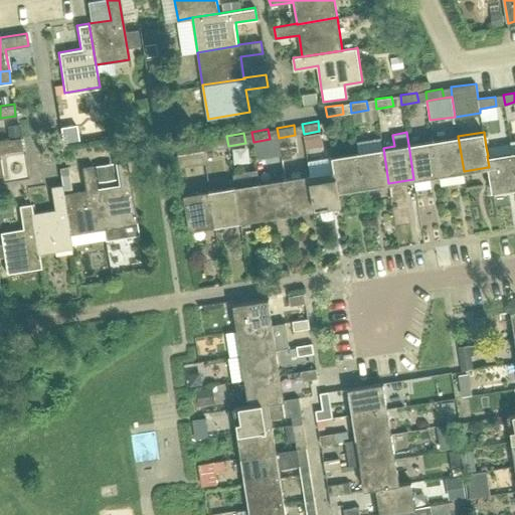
[(439,175),(464,171),(458,136),(433,140),(439,175)]
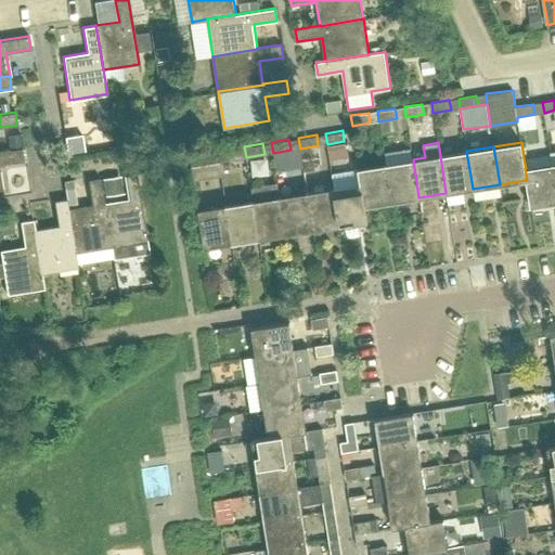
[(0,164),(23,160),(21,147),(0,150),(0,189),(2,189),(0,177),(0,164)]
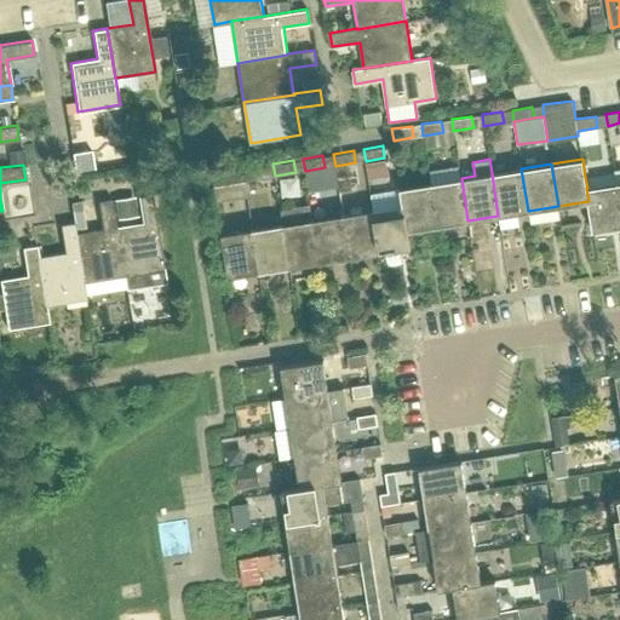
[(464,165),(437,170),(440,181),(466,176),(464,165)]
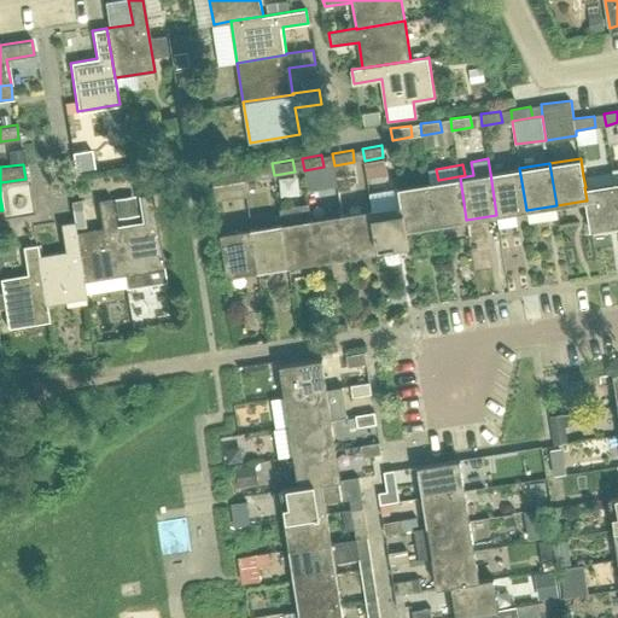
[(244,180),(264,176),(262,165),(242,169),(244,180)]
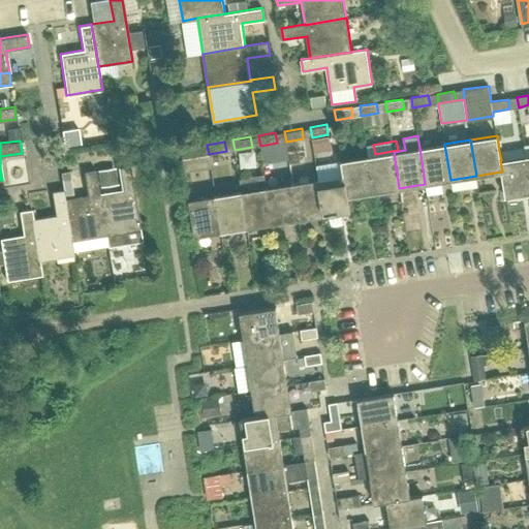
[(425,184),(450,180),(444,144),(419,148),(425,184)]
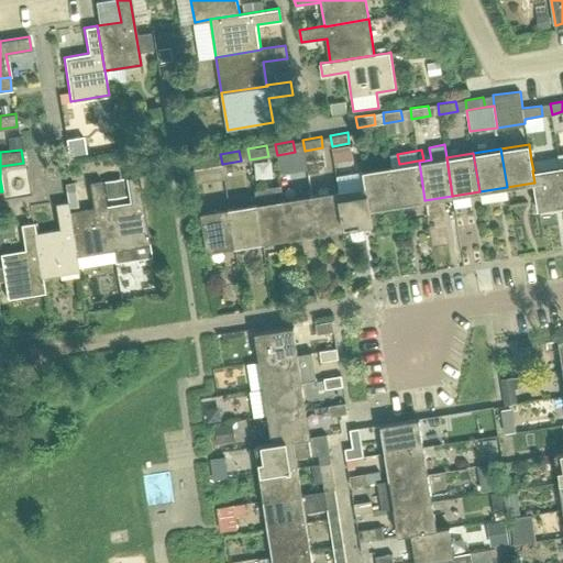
[(196,168),(213,166),(211,155),(194,158),(196,168)]
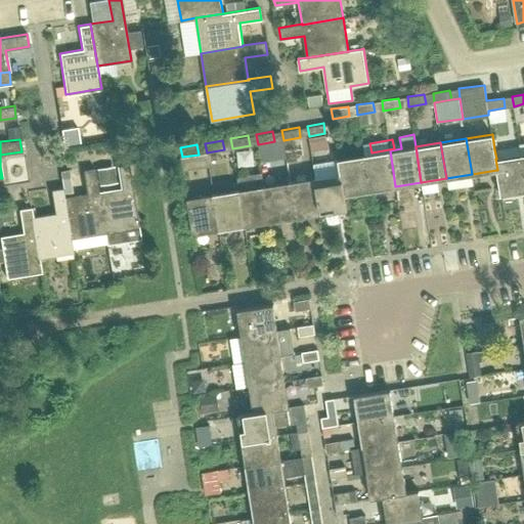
[(500,194),(523,190),(523,171),(521,155),(520,145),(494,149),(496,159),(495,159),(497,170),(496,170),(500,194)]
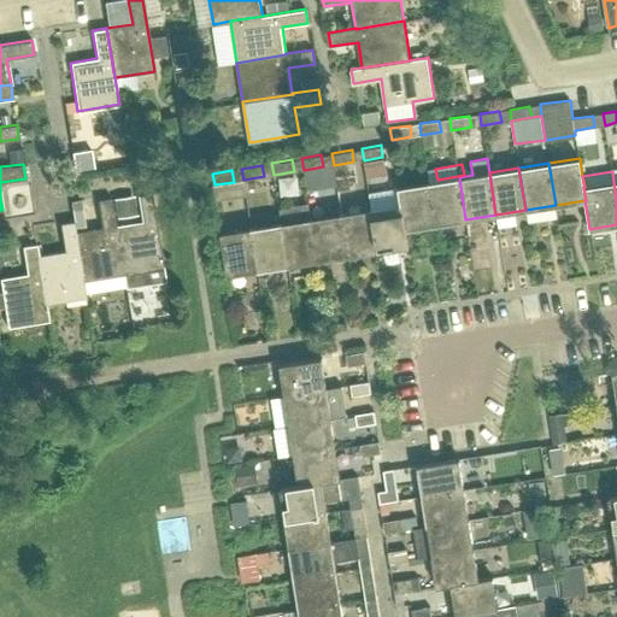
[(435,224),(465,219),(459,177),(429,182),(435,224)]
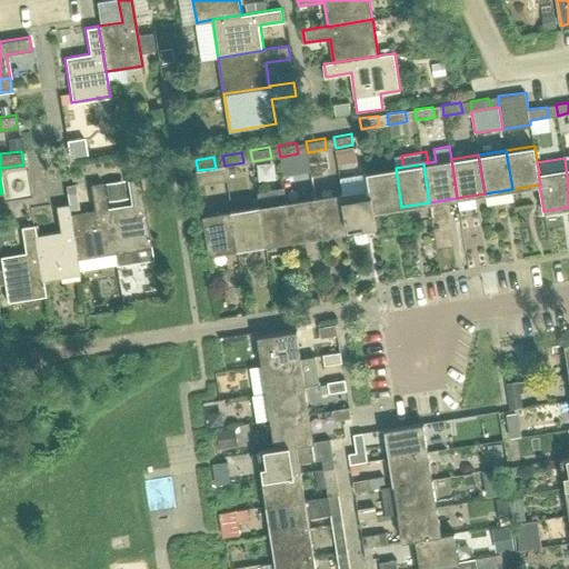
[(375,211),(401,207),(396,168),(367,172),(367,175),(369,188),(370,188),(373,211),(375,211)]
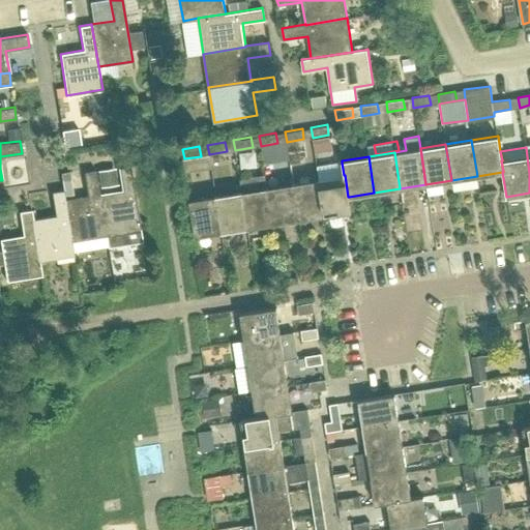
[(319,179),(325,215),(351,211),(349,197),(348,197),(345,175),(344,175),(342,163),(317,167),(319,179)]
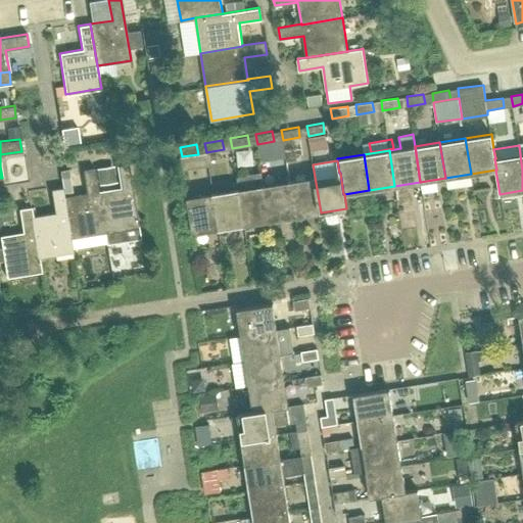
[(98,191),(97,191),(104,233),(105,243),(140,237),(128,162),(128,161),(115,163),(120,187),(98,191)]
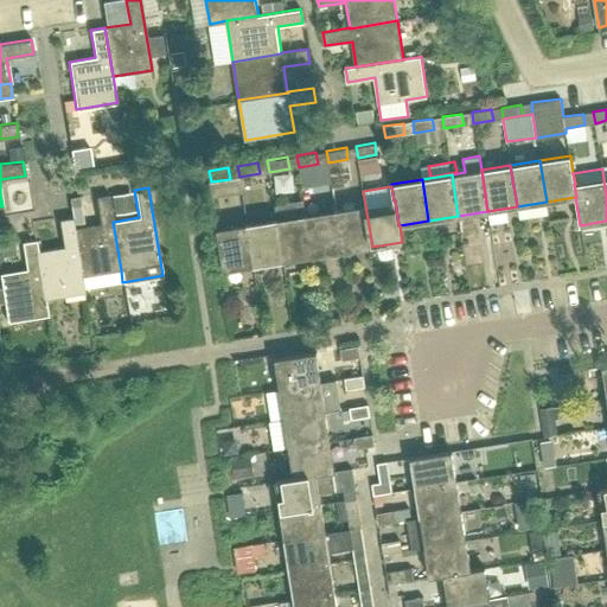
[(121,270),(113,222),(114,222),(109,195),(95,197),(100,224),(75,228),(74,228),(82,276),(83,276),(121,270)]
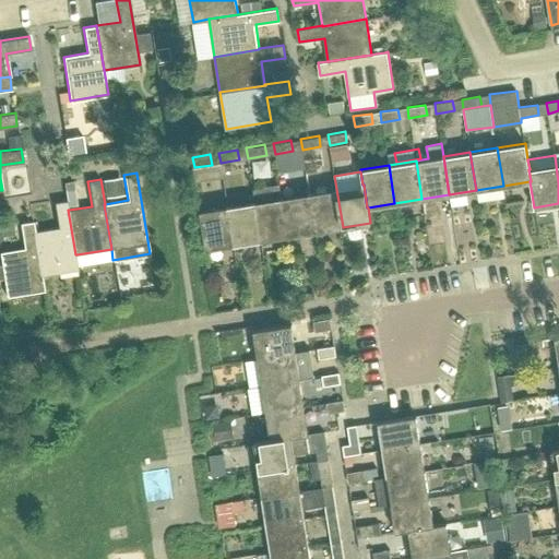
[(309,193),(316,232),(343,227),(336,189),(309,193)]
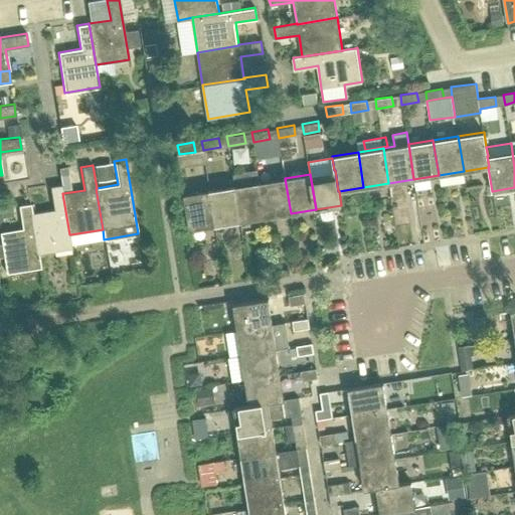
[(266,217),(291,213),(285,178),(260,182),(266,217)]
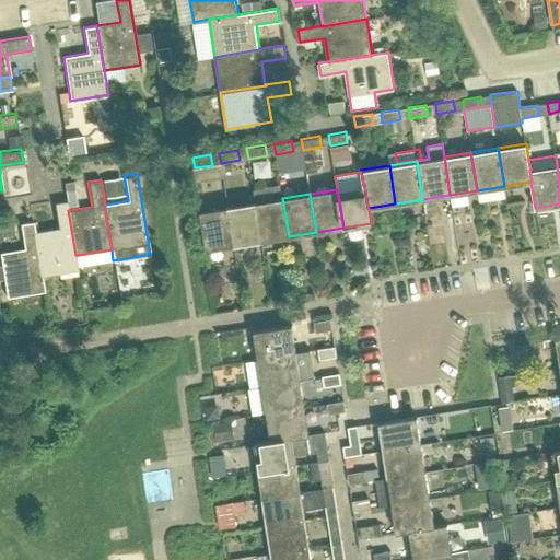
[(261,241),(289,236),(282,198),(256,202),(261,241)]
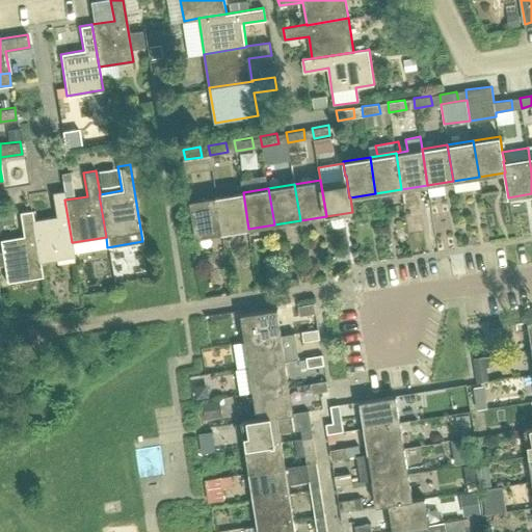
[(75,257),(73,242),(72,242),(64,200),(65,200),(64,190),(52,192),(56,215),(33,219),(40,262),(41,262),(75,257)]
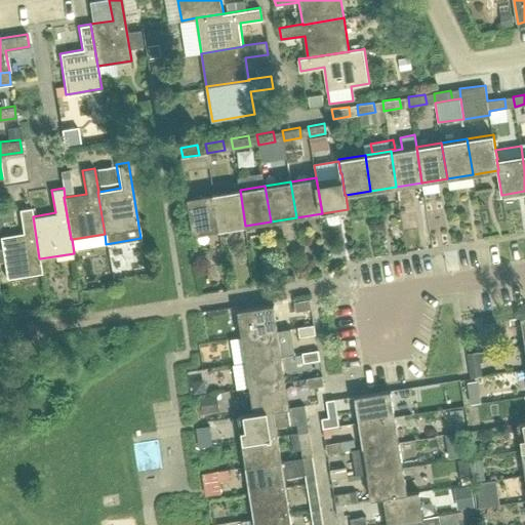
[(219,230),(245,226),(240,190),(214,194),(219,230)]
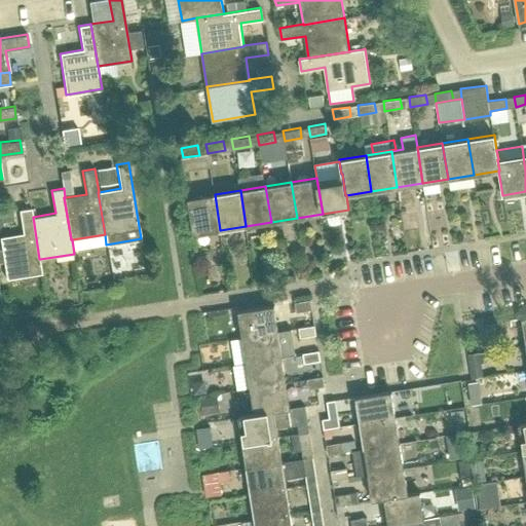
[(194,234),(220,230),(215,194),(188,198),(194,234)]
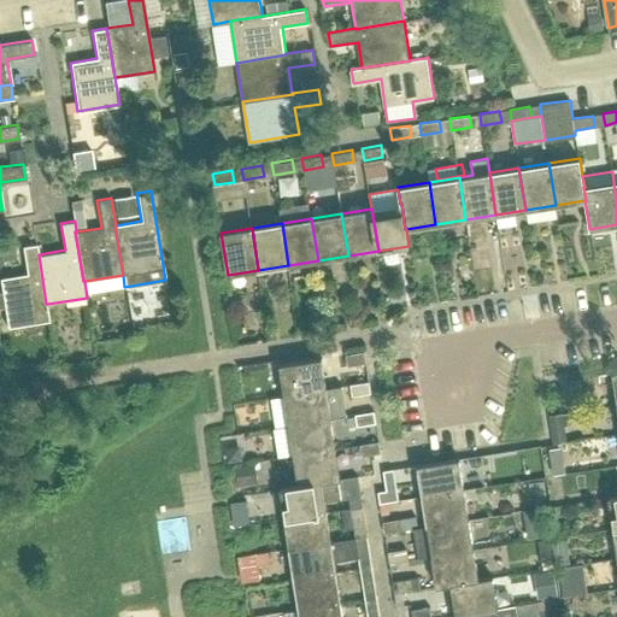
[(39,254),(37,244),(23,246),(28,274),(0,277),(9,327),(50,321),(47,304),(46,304),(39,254)]
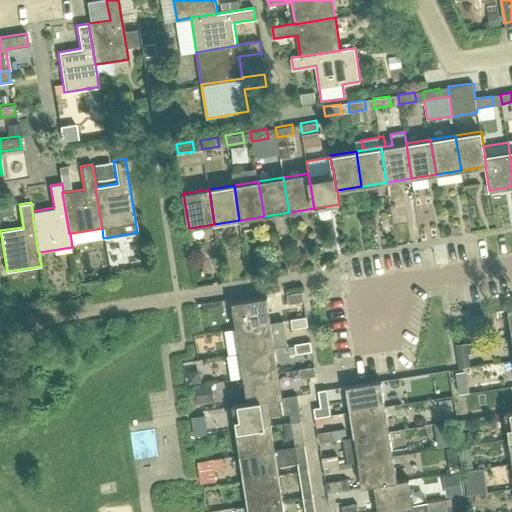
[(288,304),(303,301),(302,292),(286,294),(288,304)]
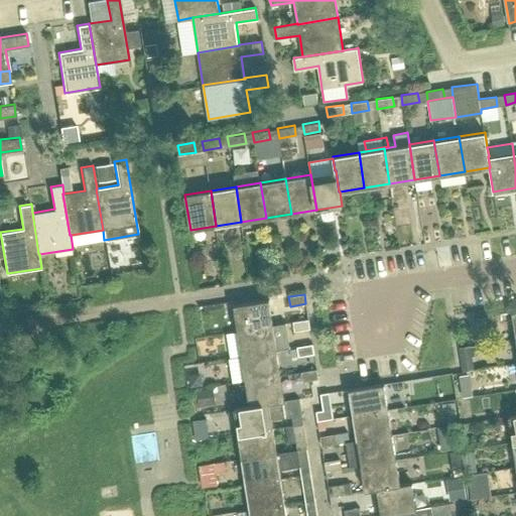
[(238,331),(273,325),(269,299),(269,298),(234,304),(234,305),(238,331)]
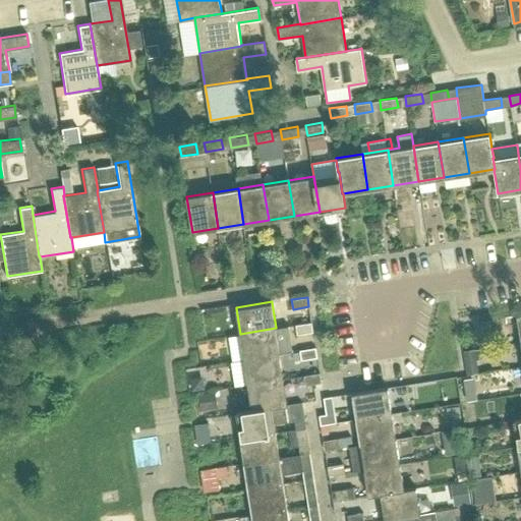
[(297,334),(312,332),(311,322),(295,325),(297,334)]
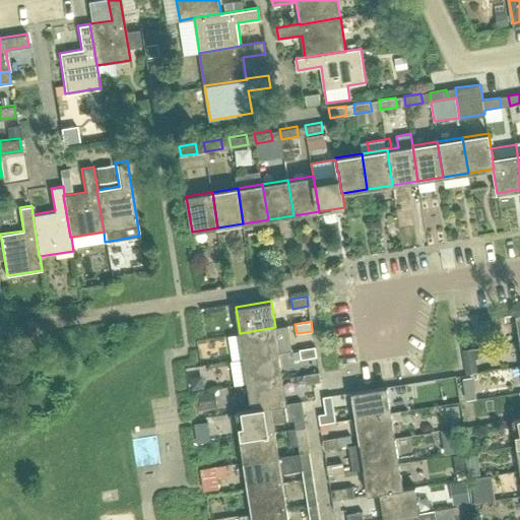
[(244,359),(279,352),(291,350),(287,325),(275,327),(240,333),(244,359)]
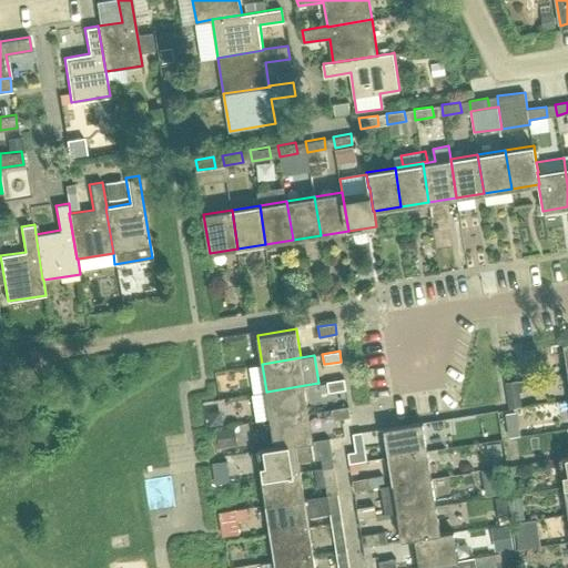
[(328,392),(346,389),(344,378),(326,382),(328,392)]
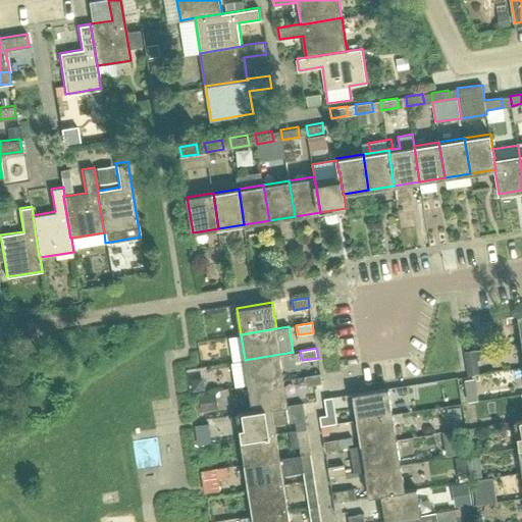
[(469,399),(485,398),(483,348),(466,349),(469,399)]
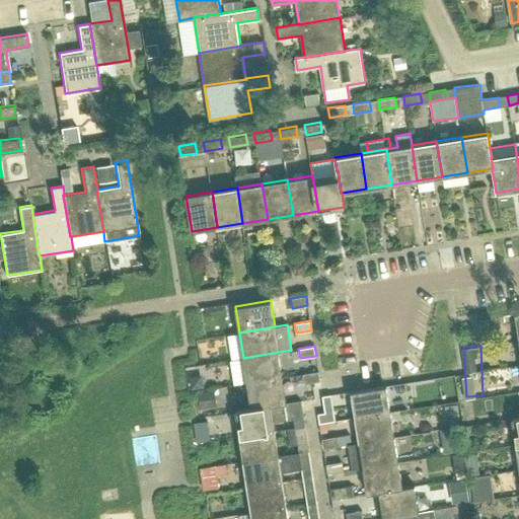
[(247,383),(283,377),(279,352),(243,358),(247,383)]
